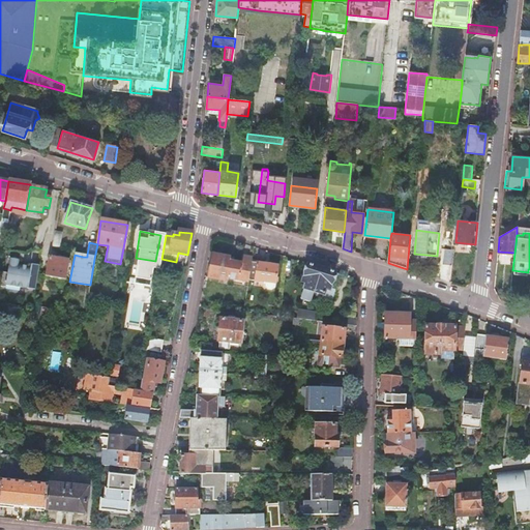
[(227,278),(248,283),(248,282),(252,263),(248,262),(249,258),(248,258),(242,257),(241,264),(233,263),(229,262),(229,258),(212,255),(208,278),(226,282),(227,278)]
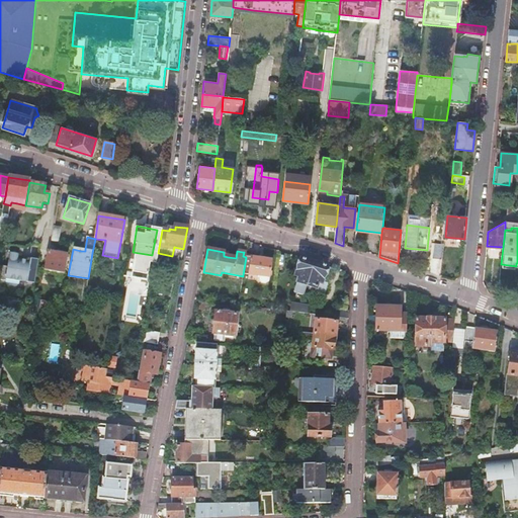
[(48,251),(44,271),(64,274),(67,255),(48,251)]
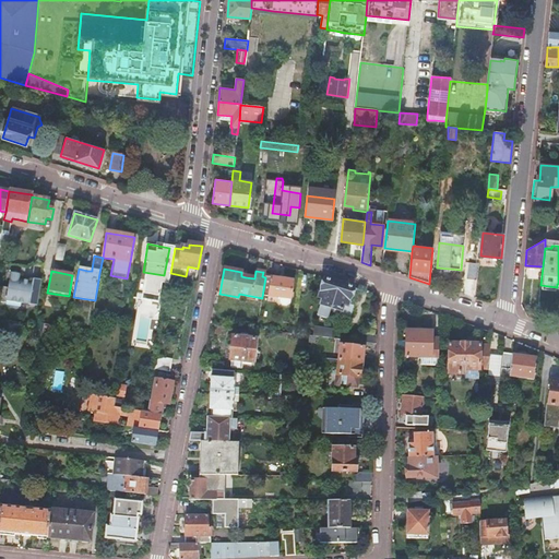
[(0,287),(0,302),(6,304),(6,301),(27,305),(27,307),(36,309),(40,281),(32,280),(32,282),(19,280),(20,274),(10,273),(8,288),(0,287)]
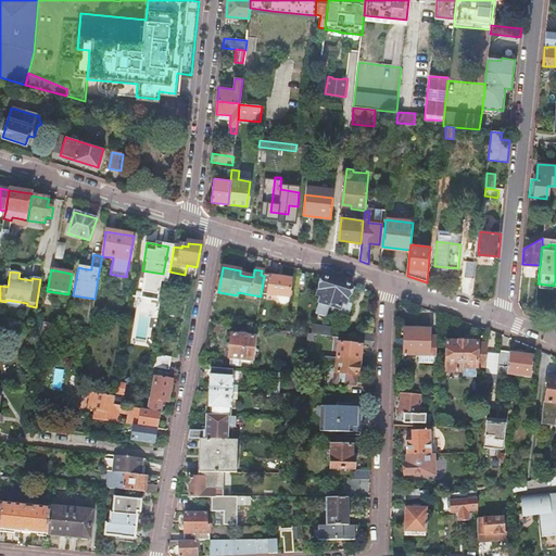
[(291,279),(264,276),(261,295),(289,299),(291,279)]
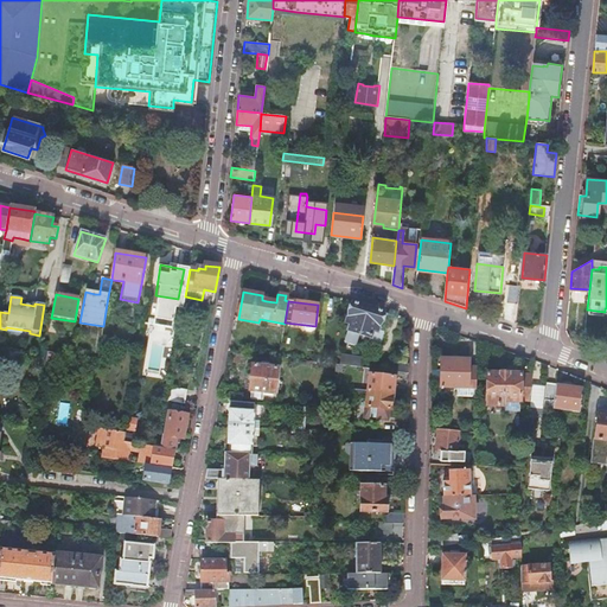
[(368,308),(352,304),(346,321),(351,323),(345,344),(356,347),(359,336),(368,308)]
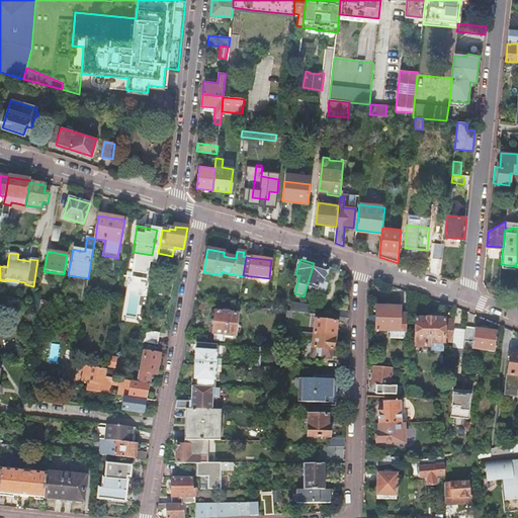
[(327,267),(314,263),(307,286),(316,289),(315,291),(319,292),(318,293),(321,293),(325,294),(328,284),(322,282),(327,267)]
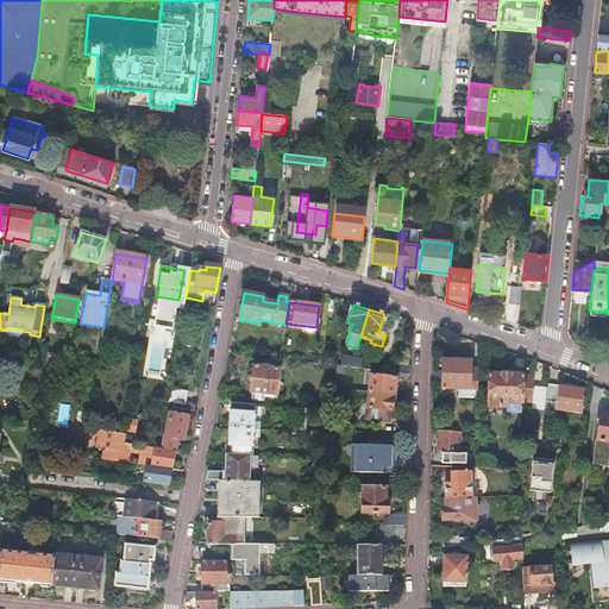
[(45,360),(45,362),(57,364),(58,355),(46,353),(45,360)]
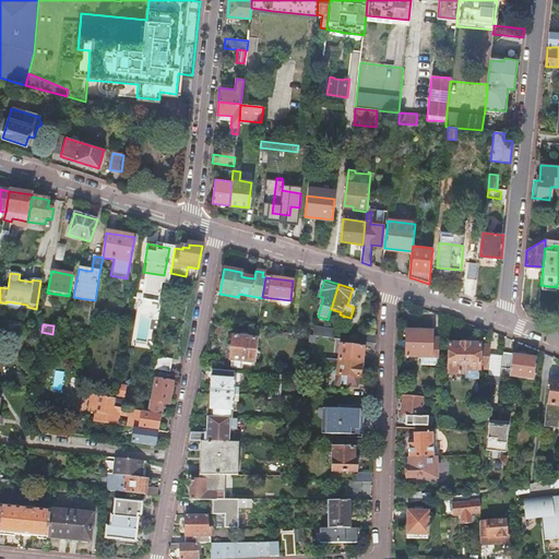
[(314,329),(313,336),(319,337),(322,337),(324,330),(314,329)]
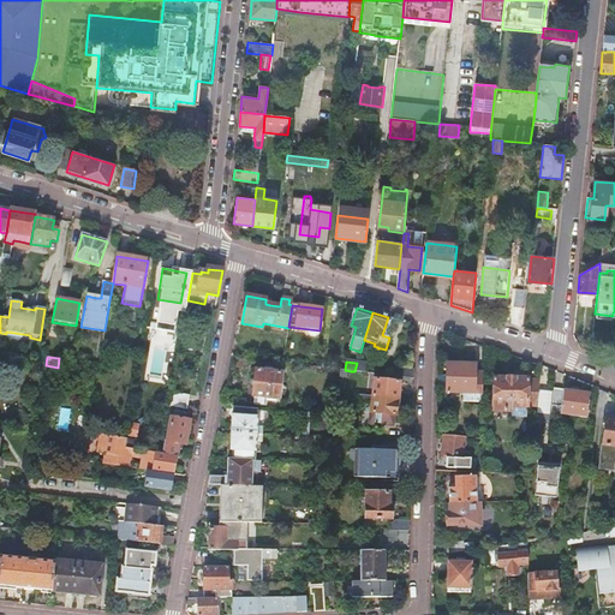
[(357,363),(354,371),(364,372),(365,364),(357,363)]
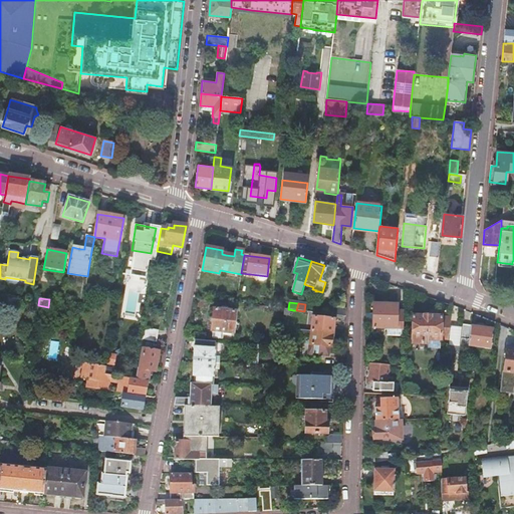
[(214,310),(210,339),(237,341),(238,334),(234,333),(236,313),(225,311),(226,305),(216,304),(215,310),(214,310)]
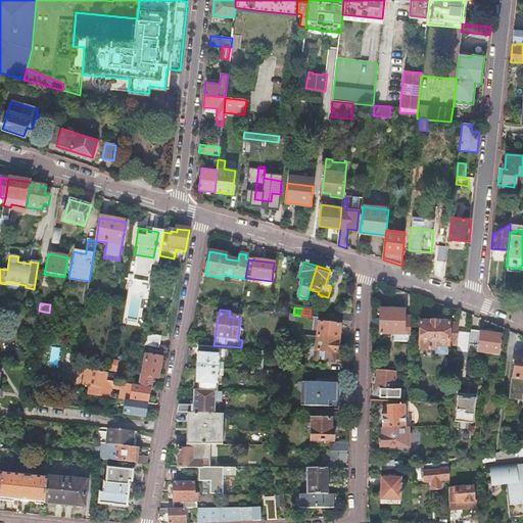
[(402,341),(410,342),(411,318),(403,317),(403,311),(380,311),(379,335),(394,335),(394,341),(402,341)]
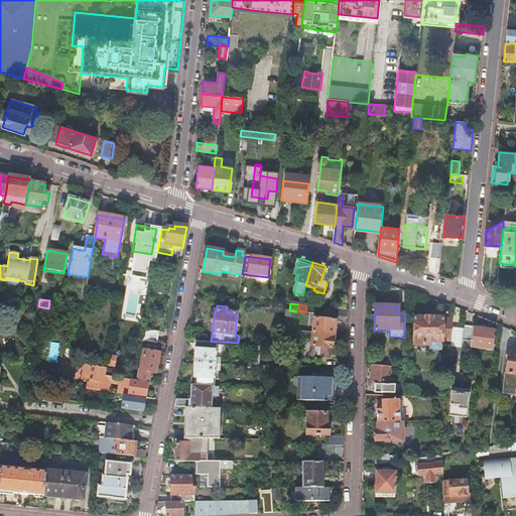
[(333,316),(348,317),(348,309),(334,307),(333,316)]
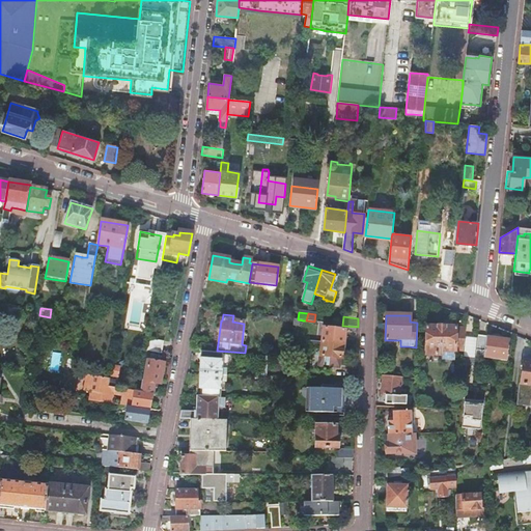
[(455,352),(464,352),(466,329),(456,329),(456,328),(426,326),(425,356),(442,357),(442,353),(455,353),(455,352)]
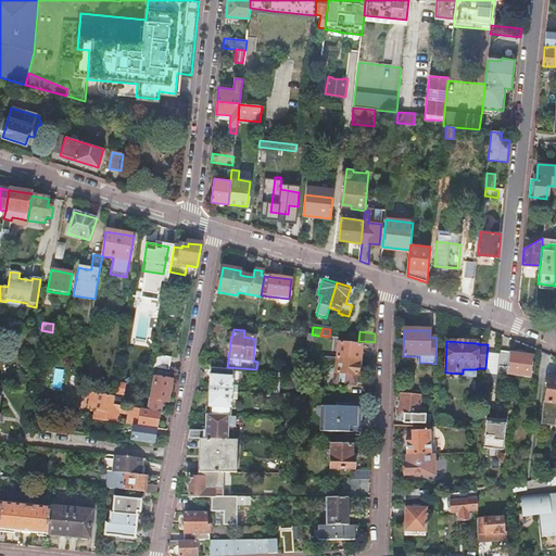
[(337,358),(359,362),(361,346),(338,343),(337,358)]
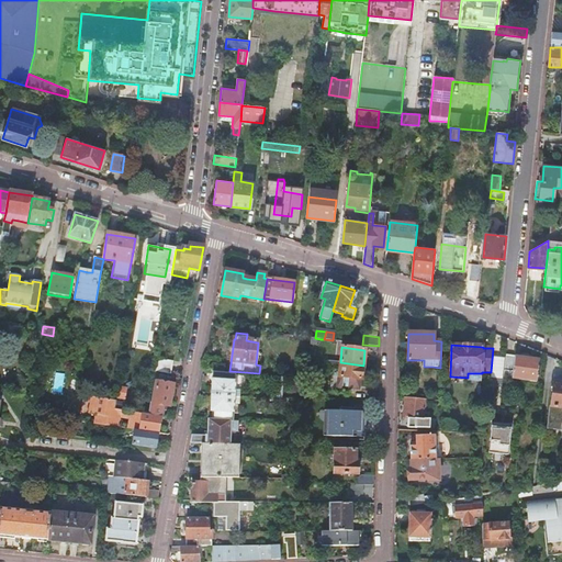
[(539,360),(506,356),(504,379),(537,383),(539,360)]
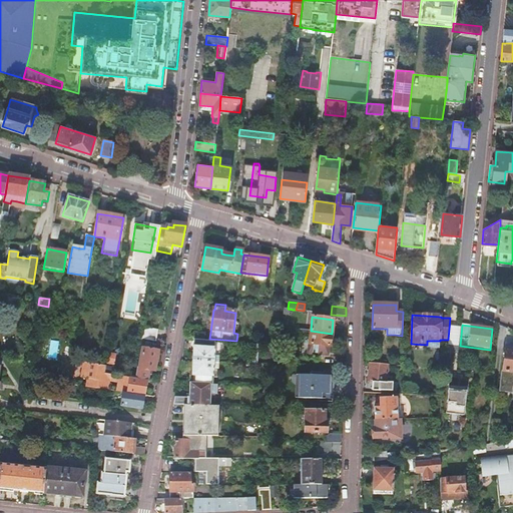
[(144,328),(142,340),(156,343),(158,330),(144,328)]
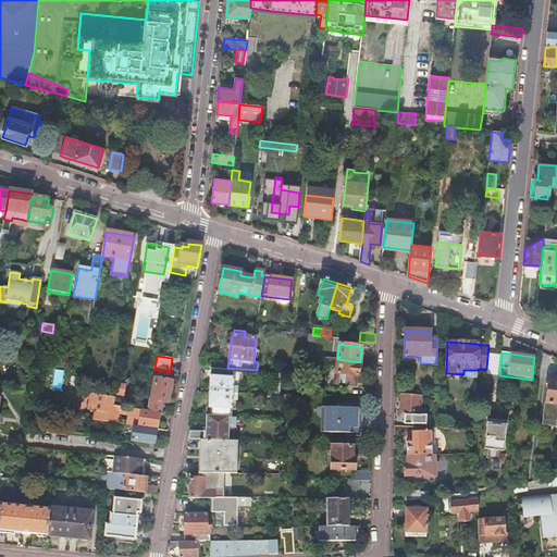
[(337,359),(324,358),(323,366),(336,368),(335,380),(356,381),(357,376),(359,376),(360,362),(337,359)]
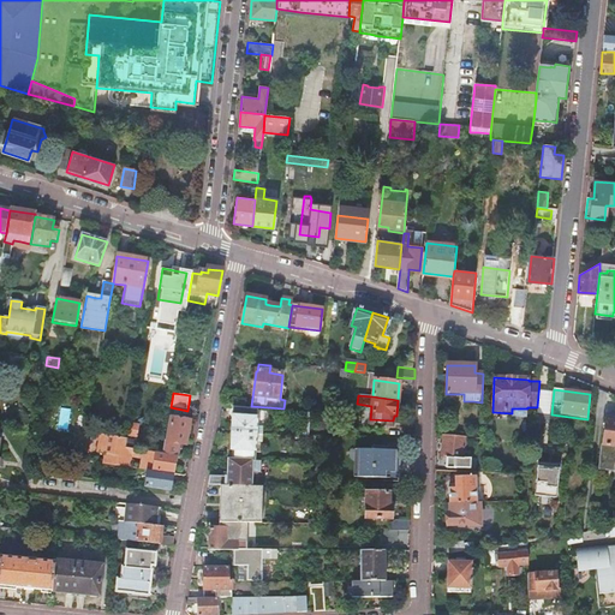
[(231,435),(256,436),(262,436),(263,428),(257,428),(258,410),(233,407),(231,435)]
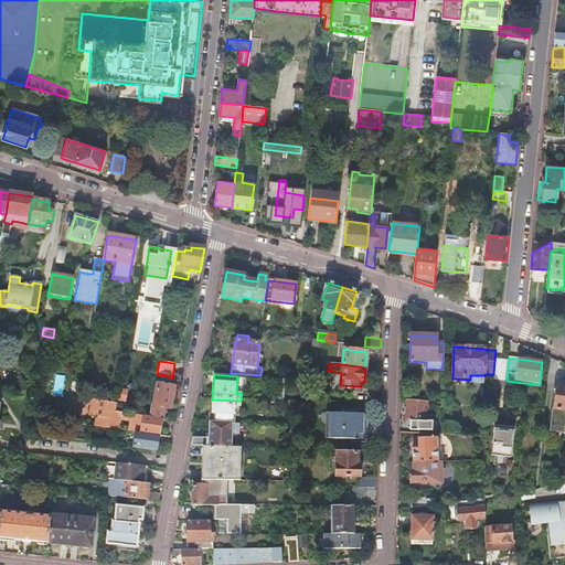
[(158,385),(153,407),(170,409),(173,387),(158,385)]
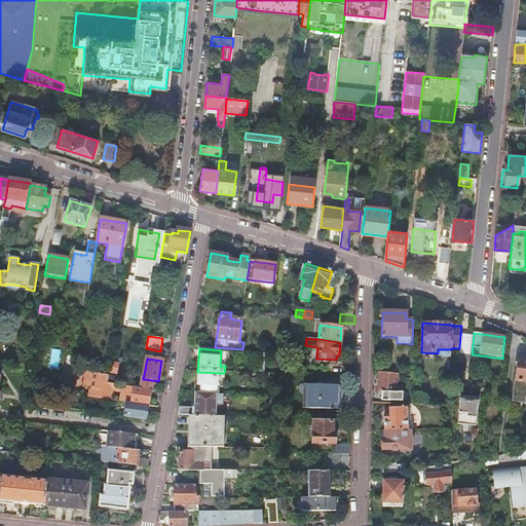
[(525,359),(518,359),(518,367),(516,379),(516,381),(525,382),(525,359)]
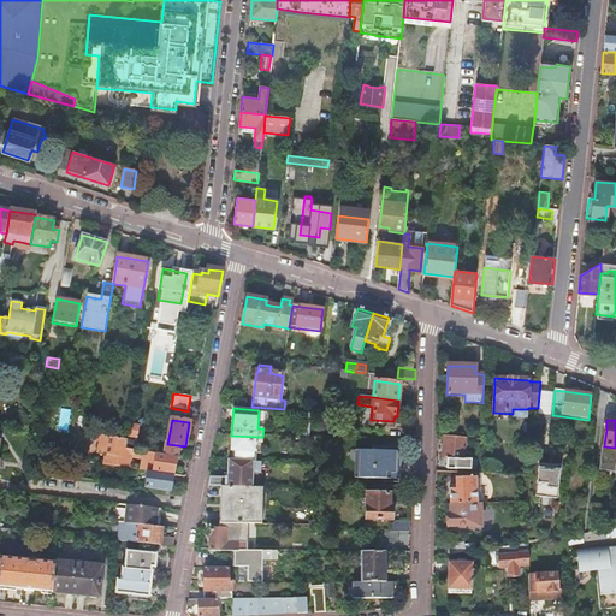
[(101,436),(100,444),(125,449),(126,440),(101,436)]
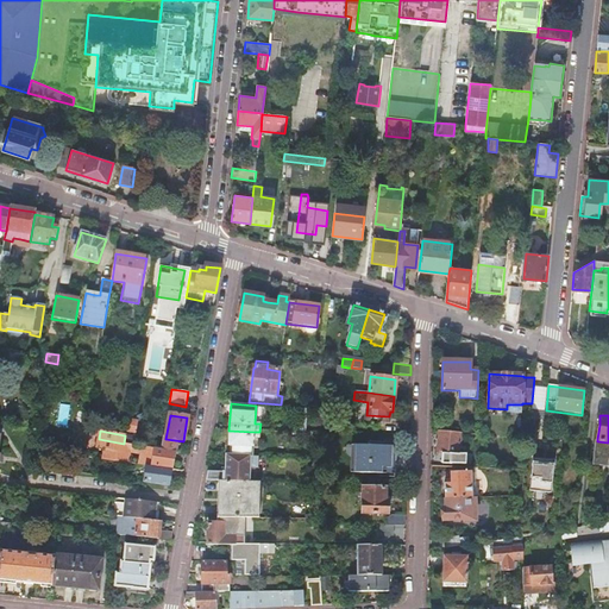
[(231,456),(252,457),(253,432),(228,431),(227,447),(231,447),(231,456)]
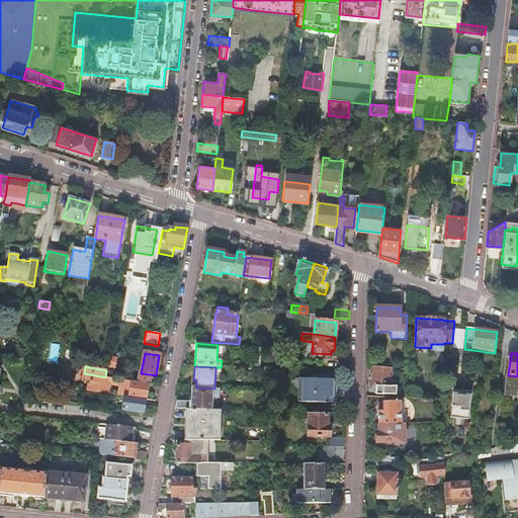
[(392,369),(373,367),(371,386),(391,387),(392,369)]
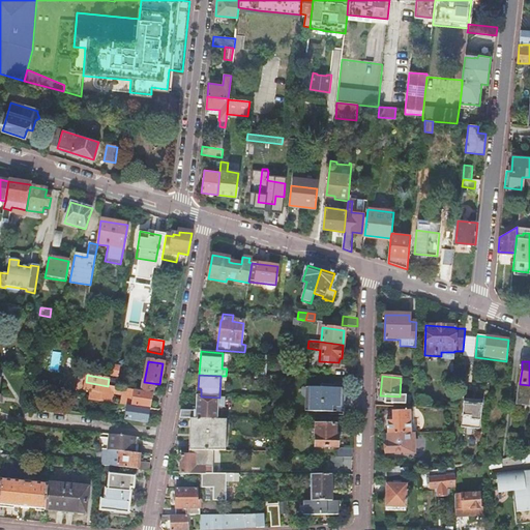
[(91,390),(89,400),(111,403),(113,394),(122,396),(120,405),(126,406),(149,409),(151,393),(140,391),(108,386),(86,382),(85,389),(91,390)]
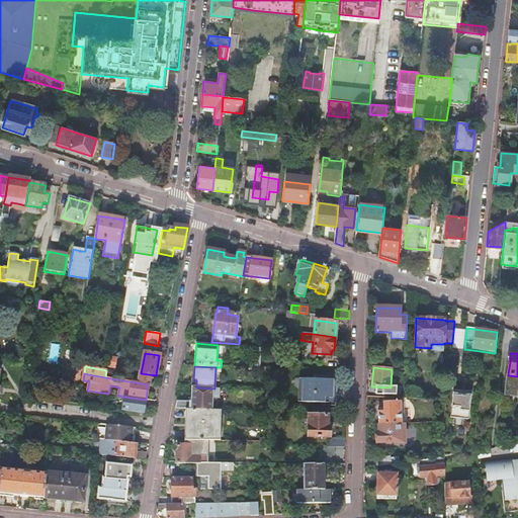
[(301,393),(336,393),(336,381),(326,380),(327,376),(314,375),(313,379),(301,378),(301,393)]
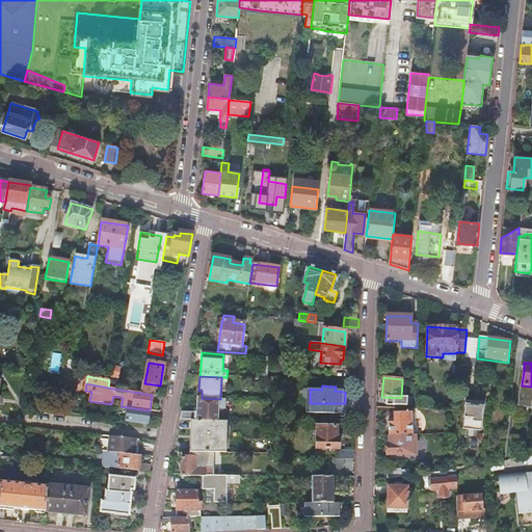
[(182,413),(180,421),(191,421),(221,422),(221,419),(218,419),(218,409),(221,409),(222,399),(220,399),(202,398),(197,398),(196,413),(182,413)]
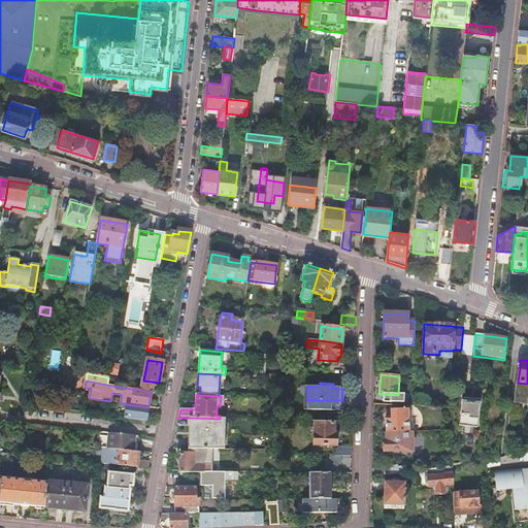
[(378,397),(377,404),(401,405),(402,398),(378,397)]
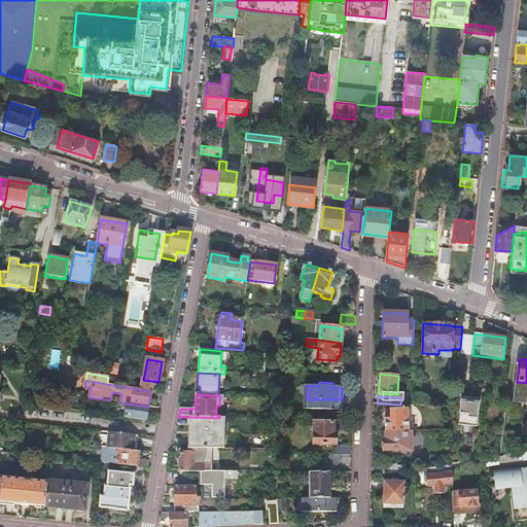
[(461,397),(458,424),(461,425),(461,430),(471,431),(472,426),(476,426),(479,398),(461,397)]
